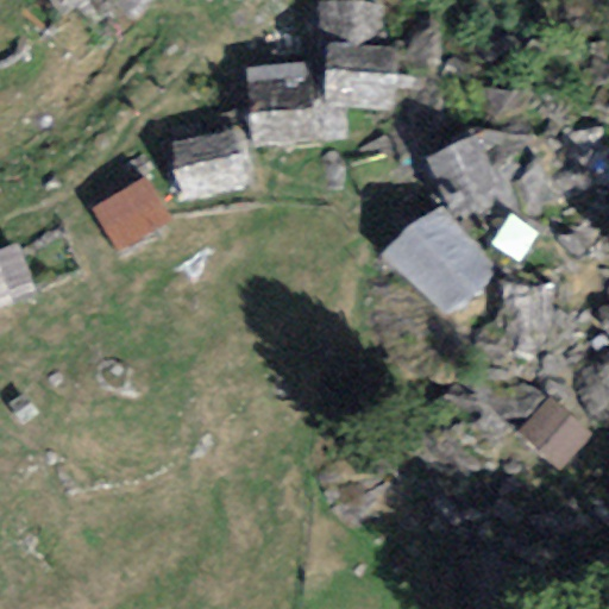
[(45,0),(61,23),(93,0),(45,0)]
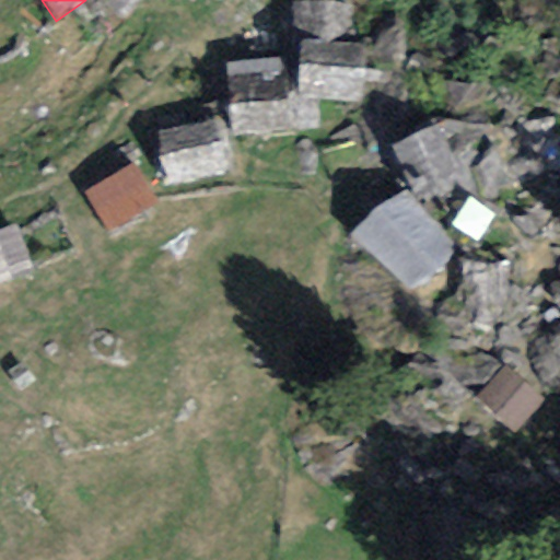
[(347,3),(294,1),(292,31),(345,34),(347,3)]
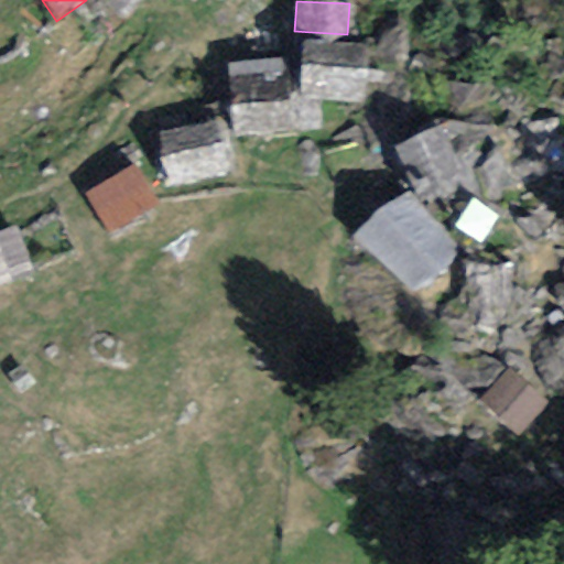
[(302,41),(297,97),(362,101),(367,45),(302,41)]
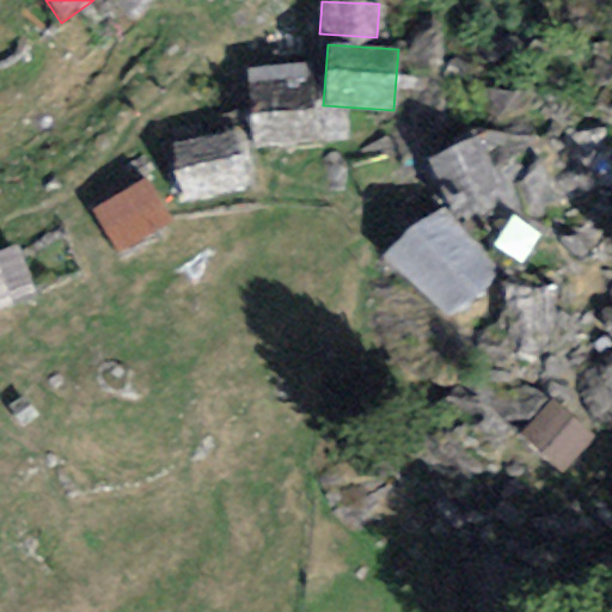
[(307,63),(246,69),(254,148),(314,144),(307,63)]
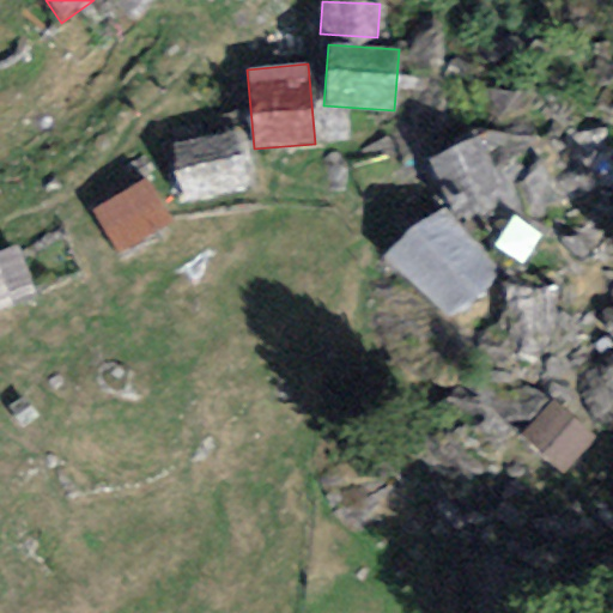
[(237,133),(171,144),(181,207),(247,196),(237,133)]
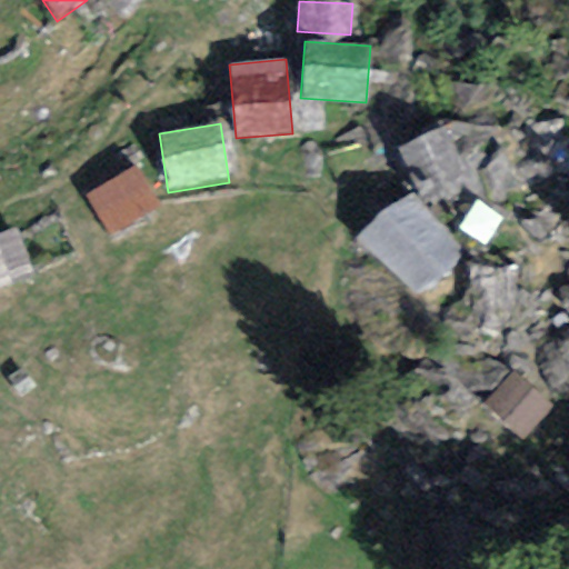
[(469,180),(443,127),(397,149),(421,202),(469,180)]
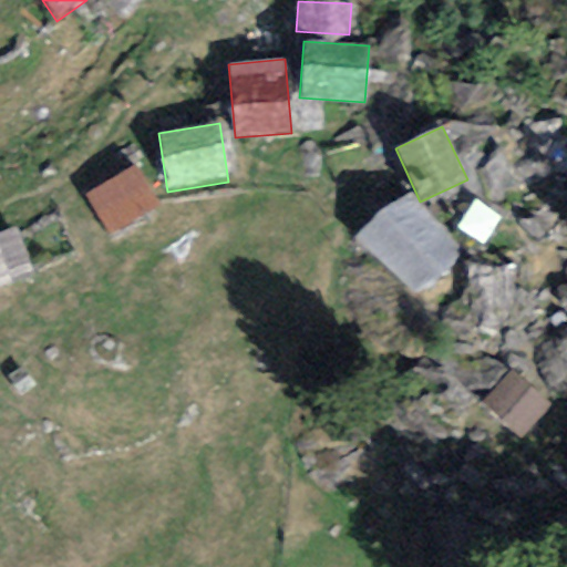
[(84,194),(109,236),(156,208),(133,166),(84,194)]
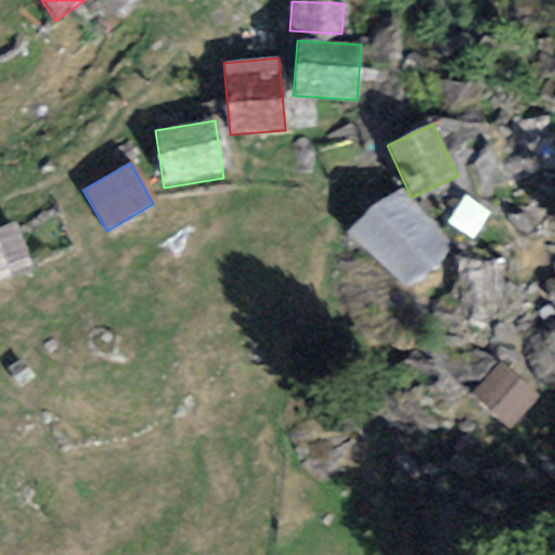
[(454,242),(400,190),(396,185),(349,233),(409,291),(454,242)]
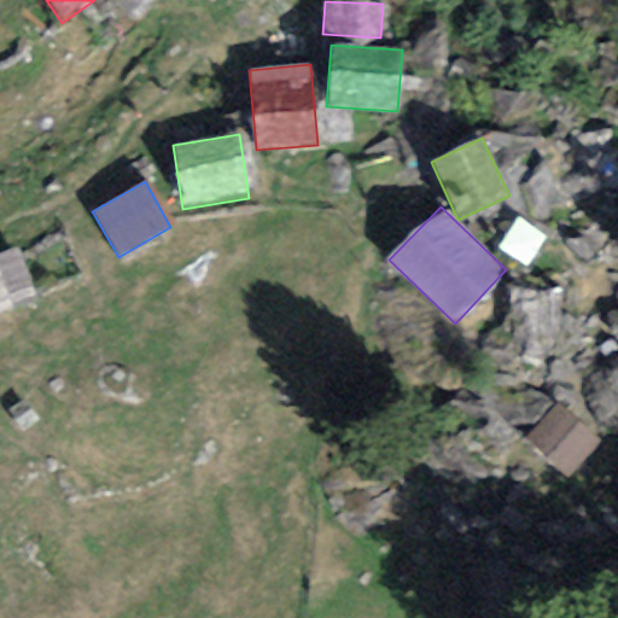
[(0,308),(31,295),(13,252),(0,257),(0,308)]
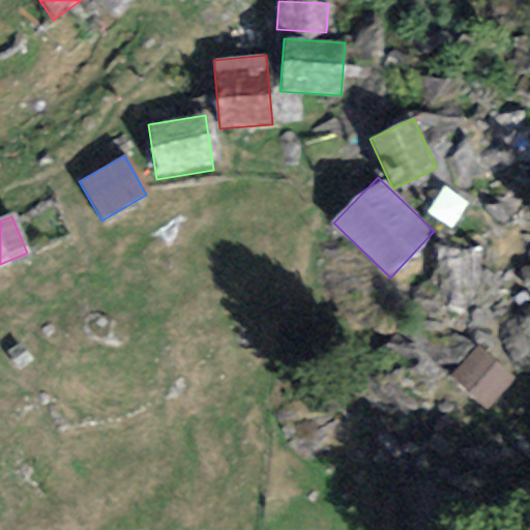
[(480,352),(457,376),(486,405),(509,381),(480,352)]
